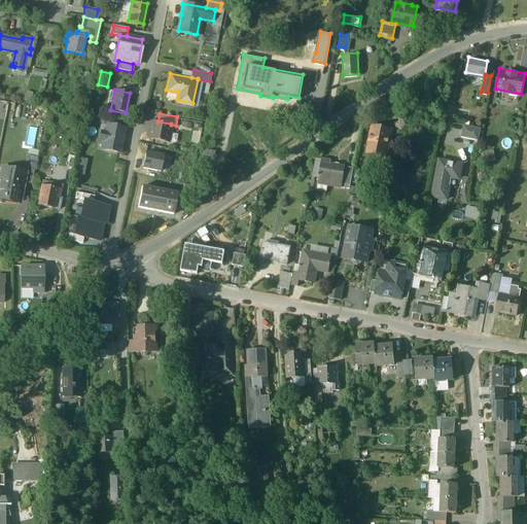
[(121,119),(103,115),(102,125),(107,126),(107,125),(119,128),(121,119)]
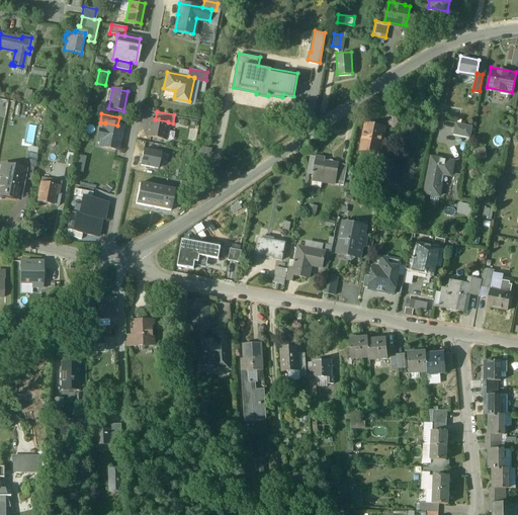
[(155,119),(149,118),(146,134),(165,138),(168,122),(168,121),(155,119)]
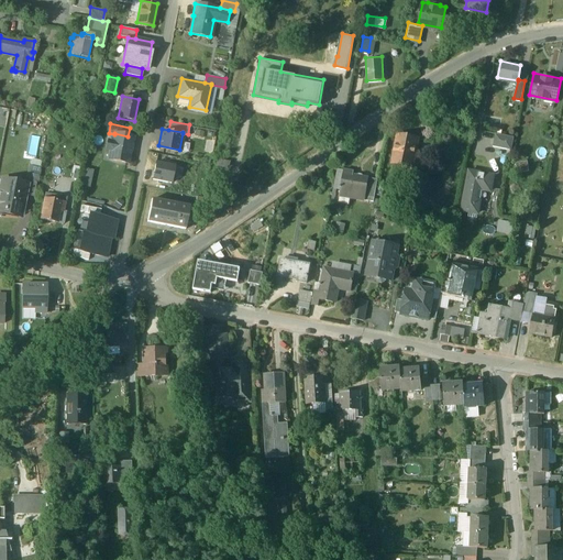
[(514,135),(495,131),(493,144),(510,149),(514,135)]
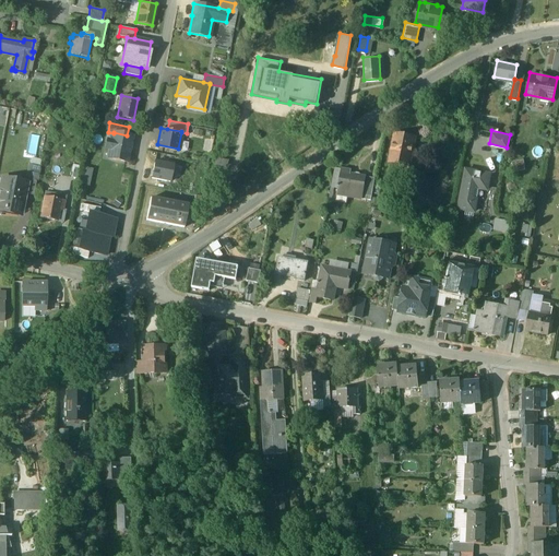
[(127,135),(114,132),(114,133),(111,141),(106,140),(105,148),(109,149),(107,157),(127,162),(131,135),(127,135)]
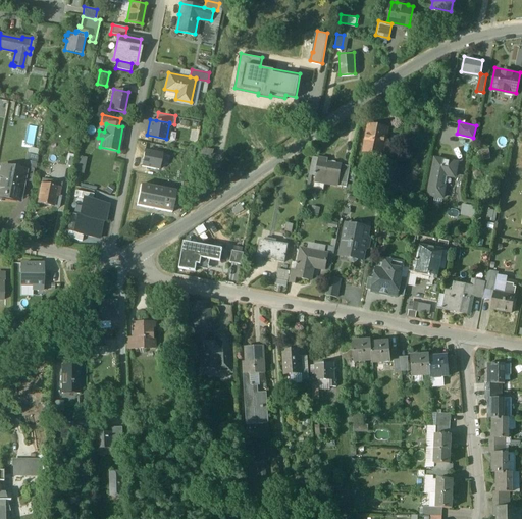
[(386,126),(369,123),(364,150),(381,153),(386,126)]
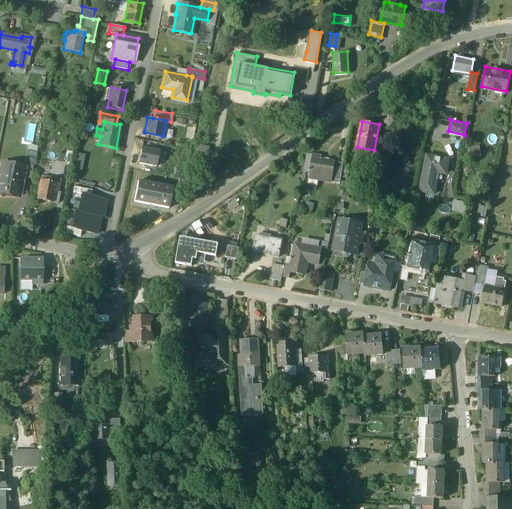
[(156,164),(159,148),(142,145),(139,161),(156,164)]
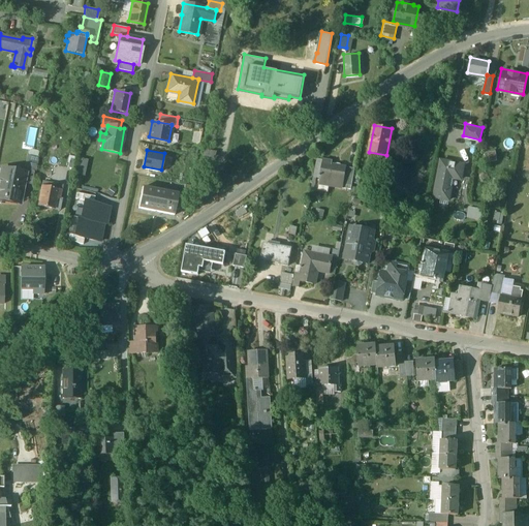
[(74,156),(67,155),(65,167),(72,168),(74,156)]
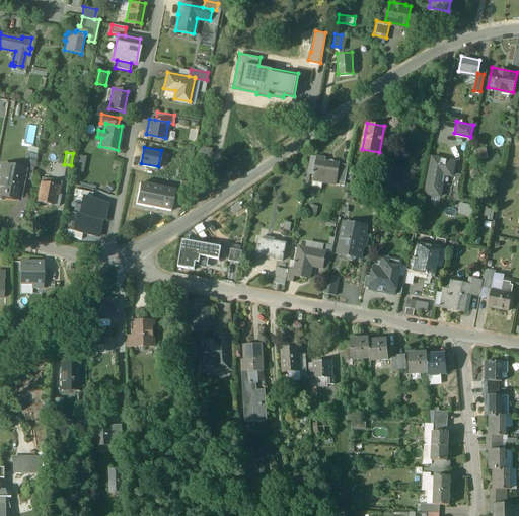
[(84,156),(77,155),(74,171),(81,172),(84,156)]
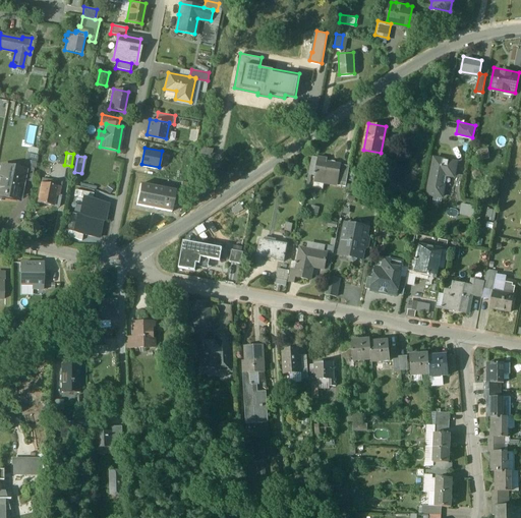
[(326,157),(317,156),(313,179),(337,183),(340,163),(326,160),(326,157)]
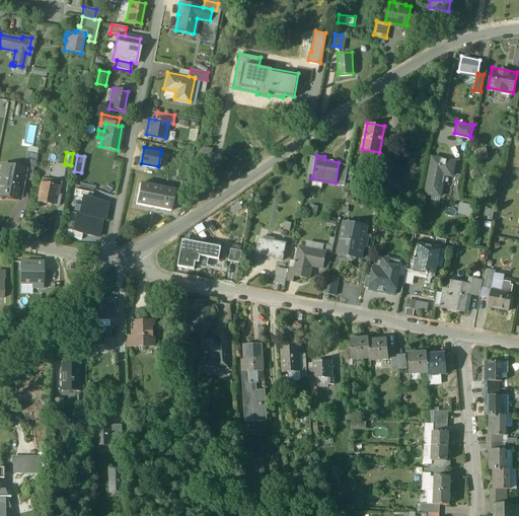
[(432,155),(428,176),(437,178),(439,170),(448,172),(452,172),(453,165),(449,164),(450,159),(441,158),(441,157),(432,155)]
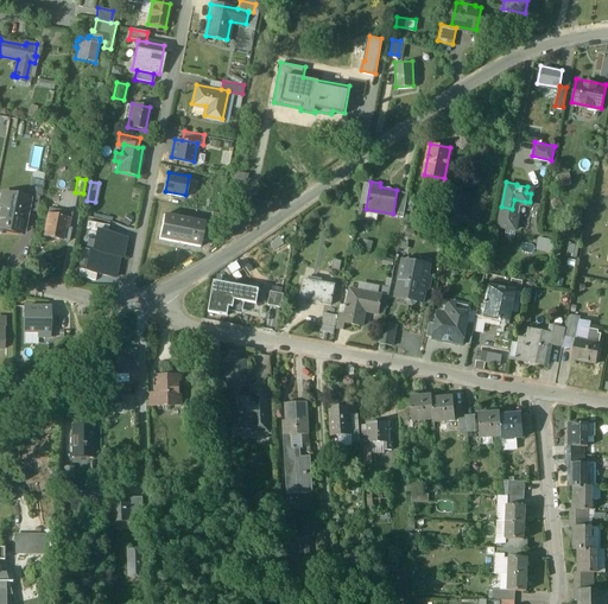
[(455,185),(443,183),(441,199),(453,202),(455,185)]
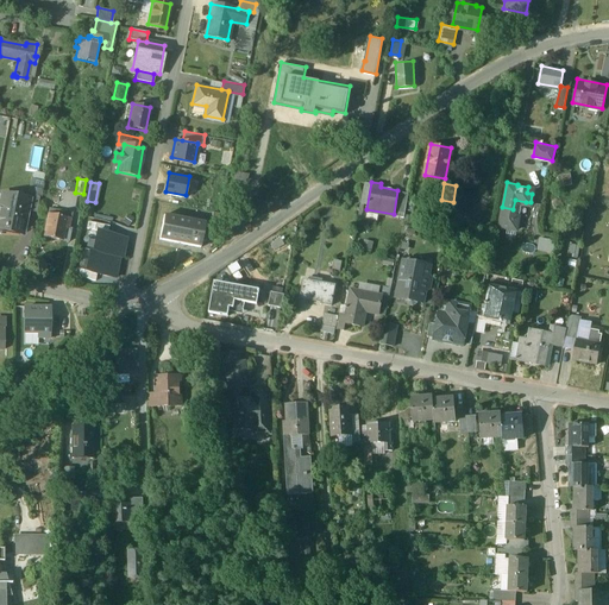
[(408,191),(397,190),(394,214),(403,215),(408,191)]
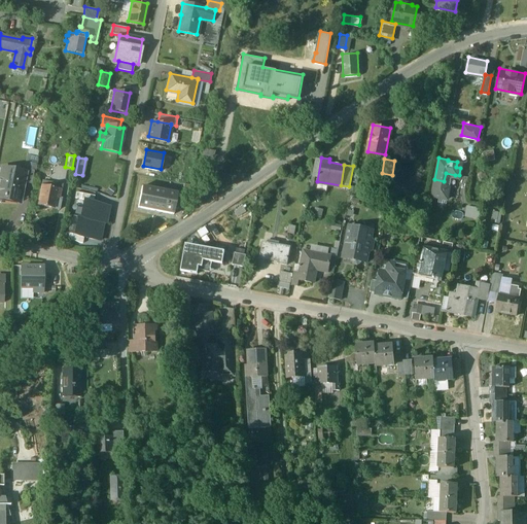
[(24,173),(0,169),(0,170),(0,196),(2,197),(2,198),(15,201),(18,189),(22,190),(23,182),(25,173),(24,173)]
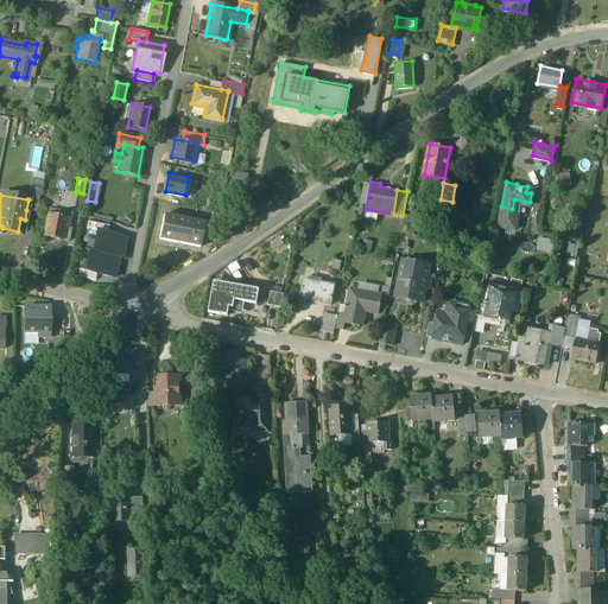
[(38,196),(29,195),(27,199),(29,199),(26,210),(36,211),(38,196)]
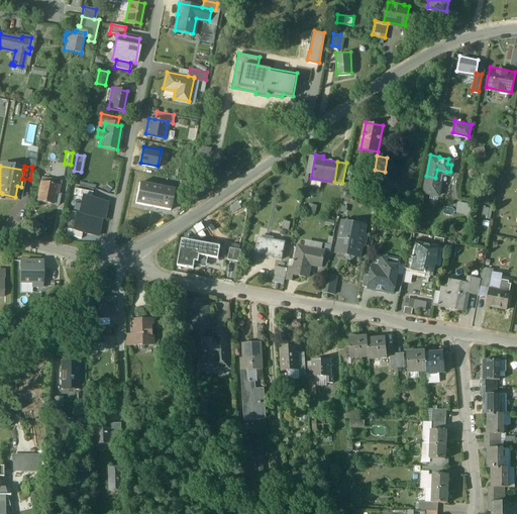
[(435,178),(426,176),(423,191),(431,192),(431,191),(438,193),(440,182),(438,181),(438,179),(435,178)]
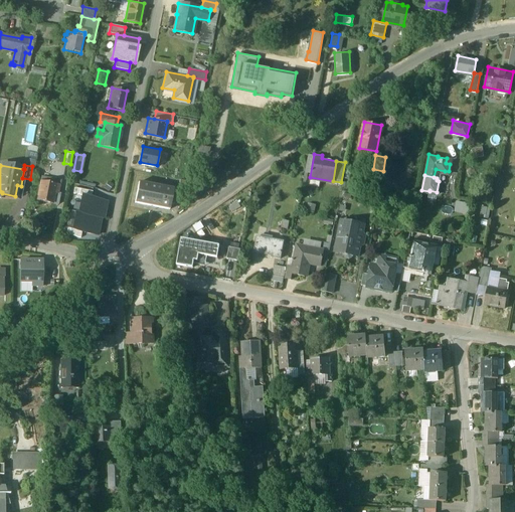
[(59,181),(40,177),(40,181),(39,181),(35,200),(51,203),(53,192),(56,193),(59,181)]
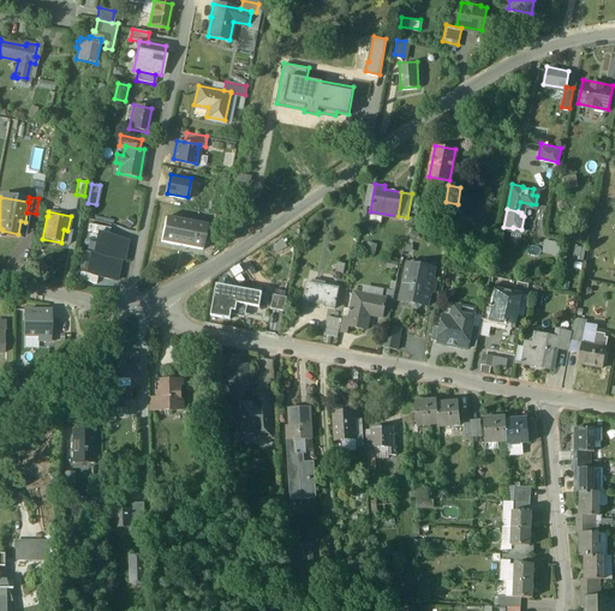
[(207,223),(166,215),(161,239),(202,247),(207,223)]
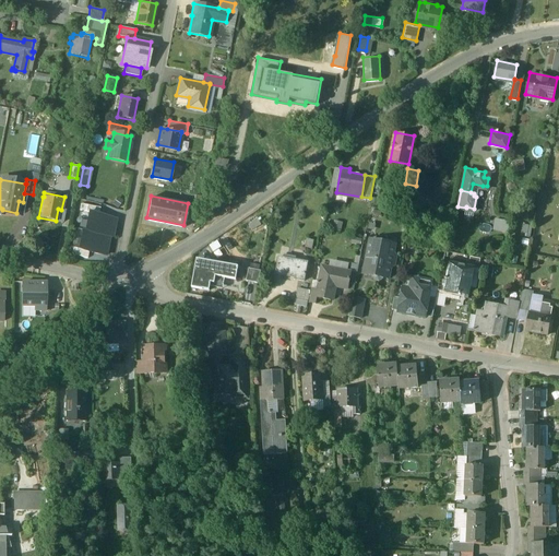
[(88,212),(85,231),(109,235),(113,235),(116,217),(88,212)]
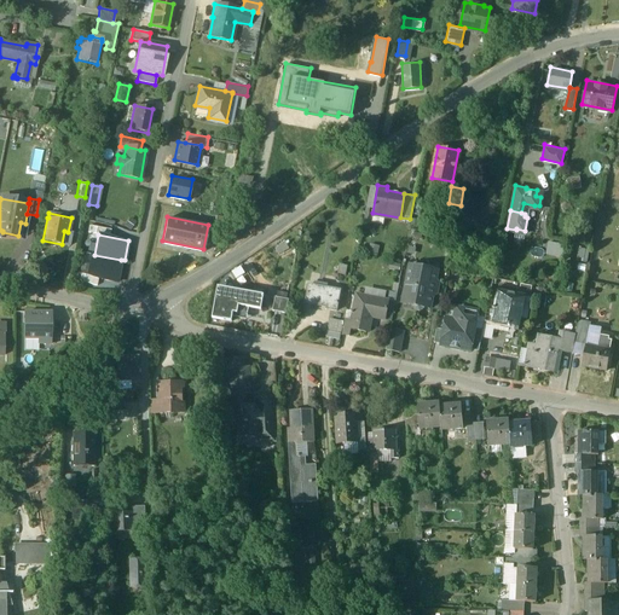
[(94,255),(91,254),(87,274),(117,279),(121,260),(94,255)]
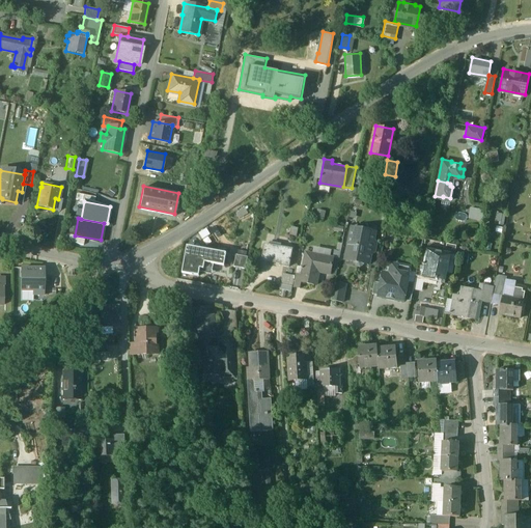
[(375,230),(352,226),(345,254),(355,256),(354,261),(356,265),(359,266),(363,262),(363,261),(369,262),(372,247),(376,245),(373,240),(375,230)]
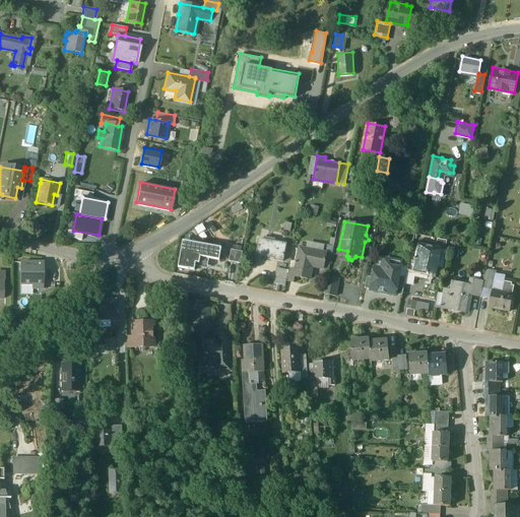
[(275,237),(264,235),(264,238),(259,237),(256,253),(275,256),(275,257),(282,259),(285,242),(274,240),(275,237)]
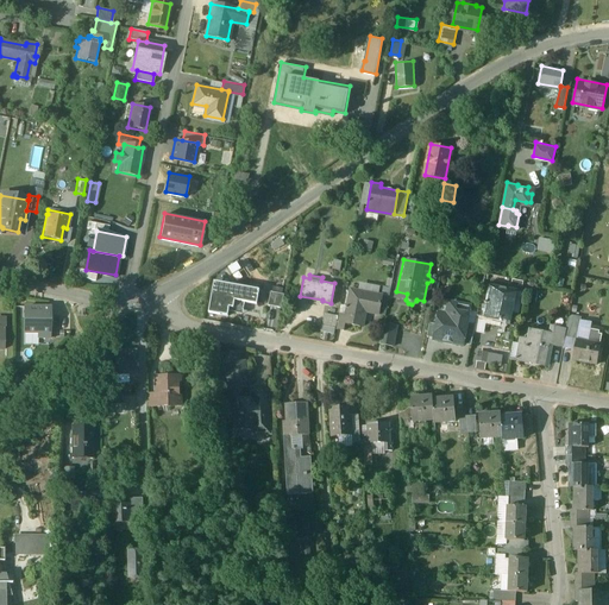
[(227,285),(220,283),(215,287),(213,301),(212,301),(209,310),(227,314),(230,306),(233,306),(234,298),(256,302),(258,289),(228,284),(227,285)]
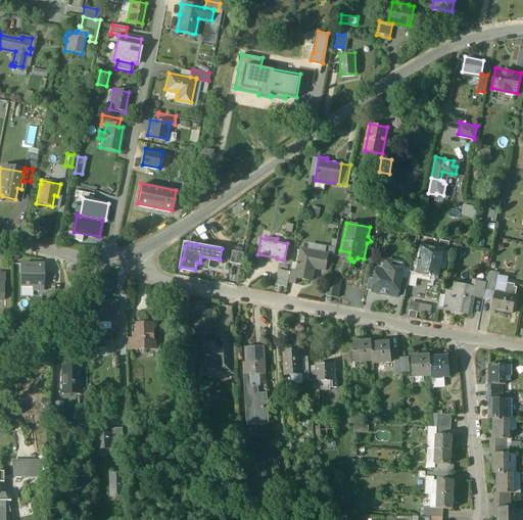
[(443,248),(421,243),(418,257),(416,268),(417,268),(430,270),(429,273),(437,274),(443,248)]
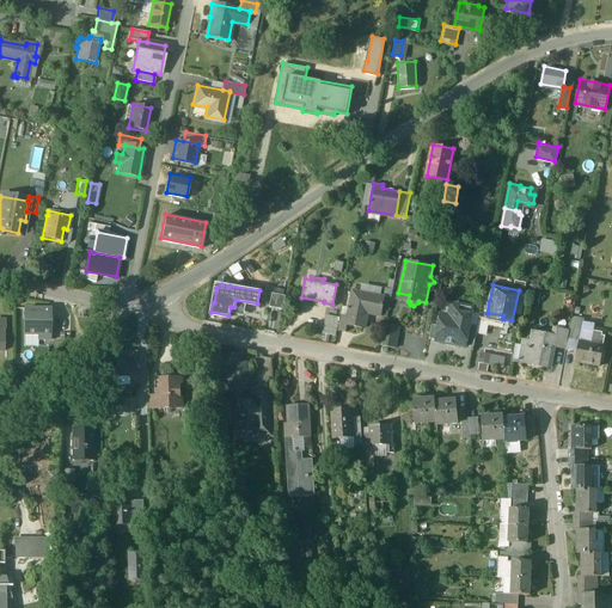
[(384,295),(353,288),(348,314),(346,321),(347,323),(365,325),(367,311),(380,313),(384,295)]
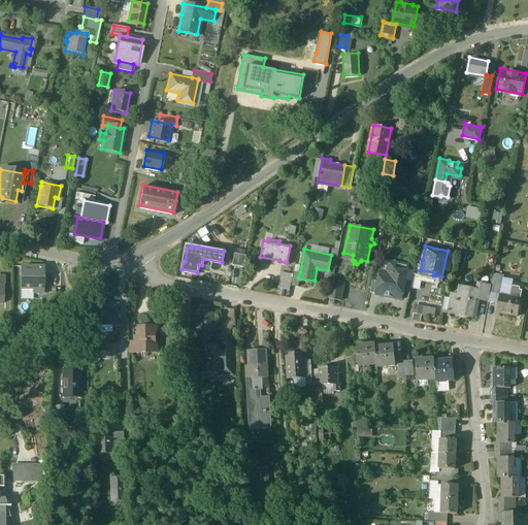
[(245,254),(235,252),(232,263),(243,265),(245,254)]
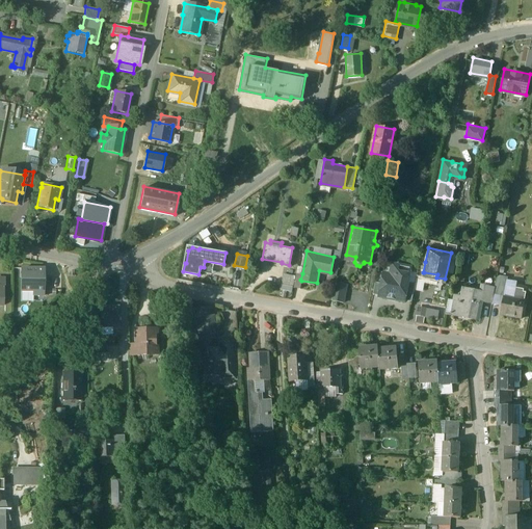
[(425,262),(419,261),(417,271),(417,274),(423,275),(424,272),(423,272),(425,262)]
